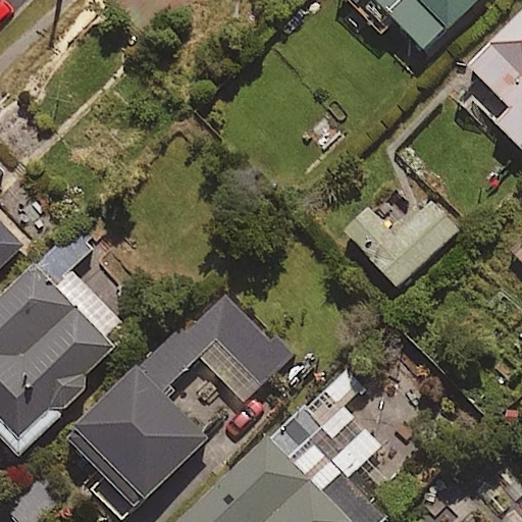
[(496,0),(349,0),(348,1),(387,42),(402,27),(433,60),(496,0)]
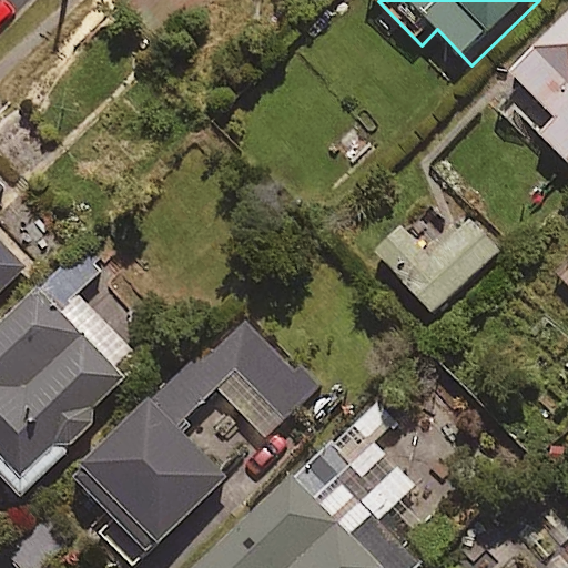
[(567,22),(516,79),(535,97),(519,112),(567,160),(567,22)]
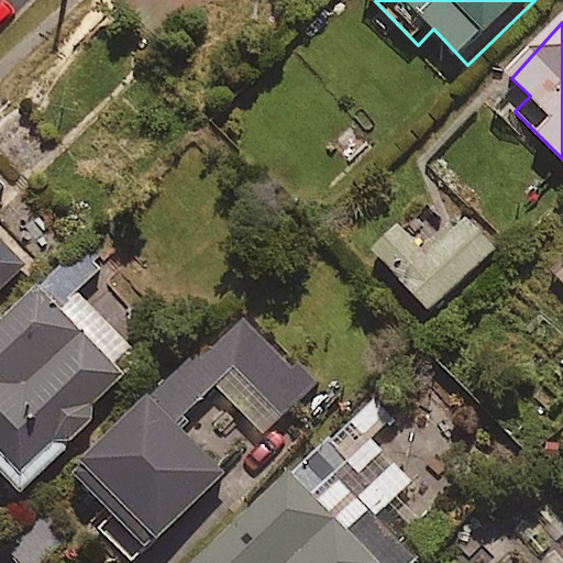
[(0,201),(7,195),(0,188),(0,299),(29,272),(0,243),(0,201)]
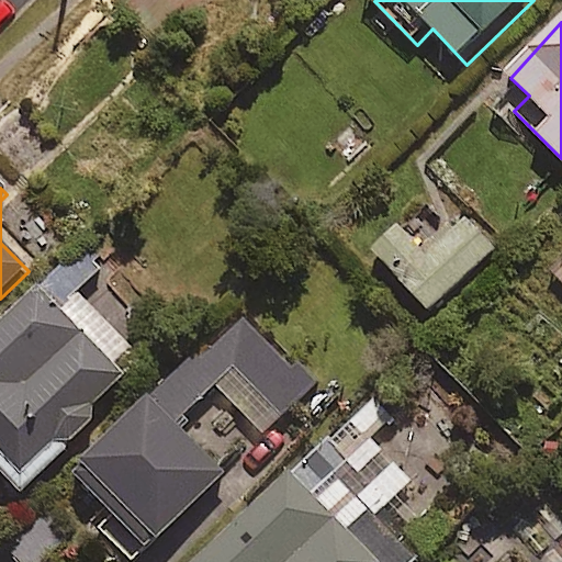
[(499,255),(448,201),(383,262),(435,317),(499,255)]
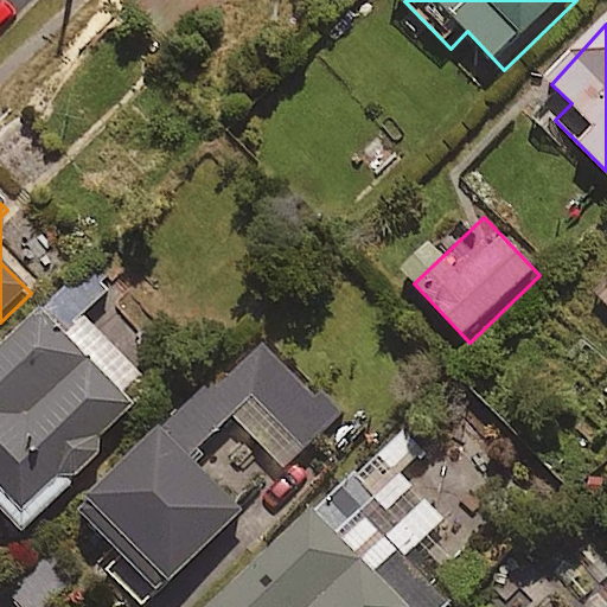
[(107,292),(87,273),(0,360),(0,505),(24,530),(102,451),(95,443),(151,387),(81,319),(107,292)]
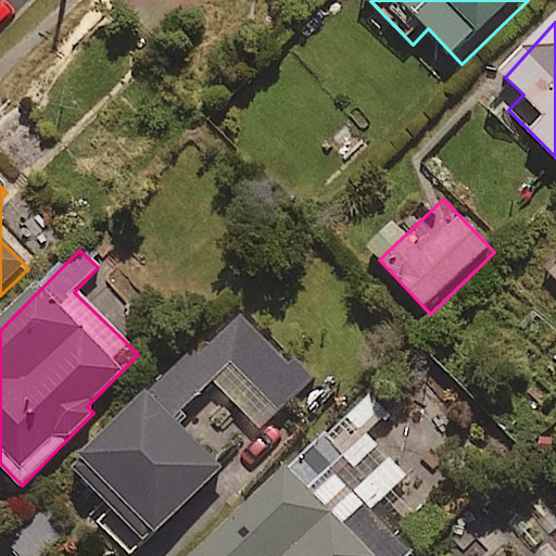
[(306,377),(237,308),(76,470),(113,507),(98,523),(130,555),(139,555),(224,470),(174,420),(215,378),(261,424),(306,377)]
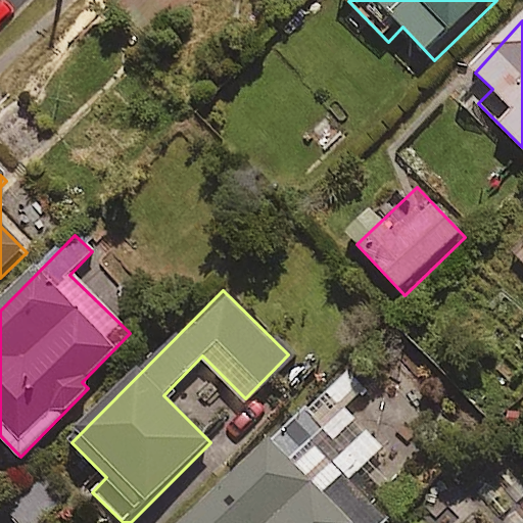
[(364,386),(346,369),(194,522),(350,522),(328,501),(381,446),(342,408),(364,386)]
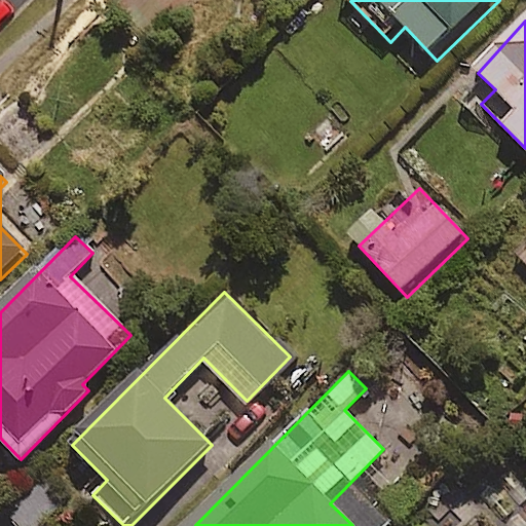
All buildings are outlined.
